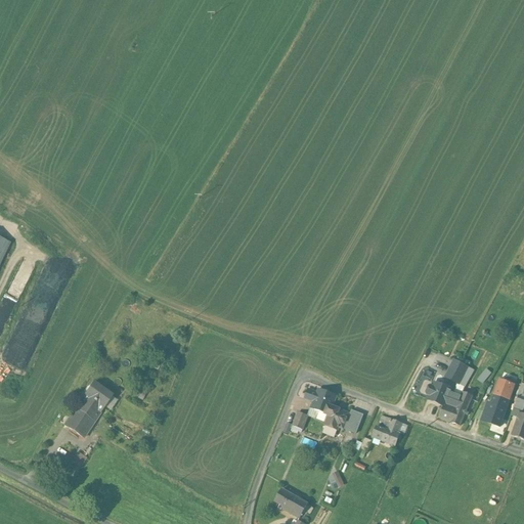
[(0,237),(0,264),(10,244),(0,237)]
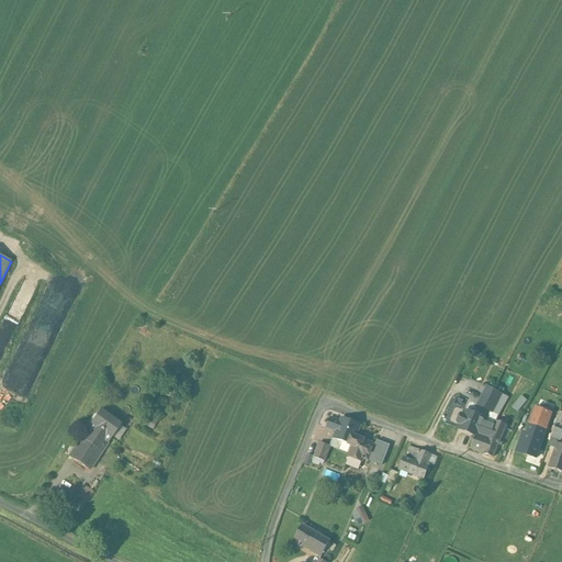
[(24,278),(0,326),(0,348),(6,351),(38,284),(24,278)]
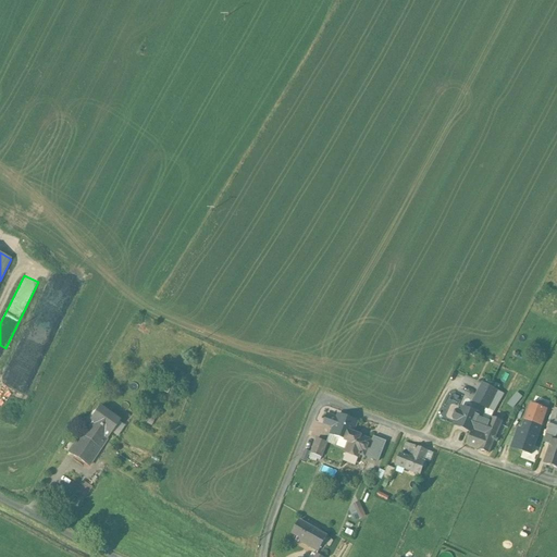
[(483,384),(473,401),(486,408),(486,409),(493,397),(496,392),(483,384)]
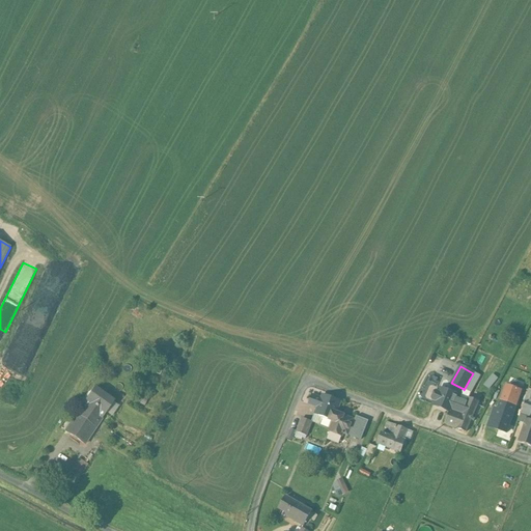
[(483,385),(488,389),(498,378),(493,373),(483,385)]
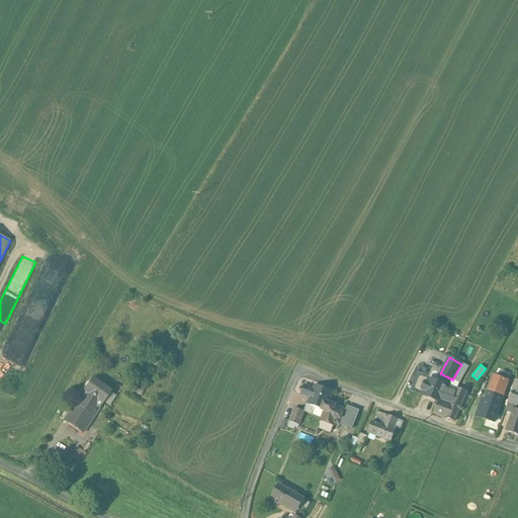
[(458,369),(452,380),(459,383),(465,372),(458,369)]
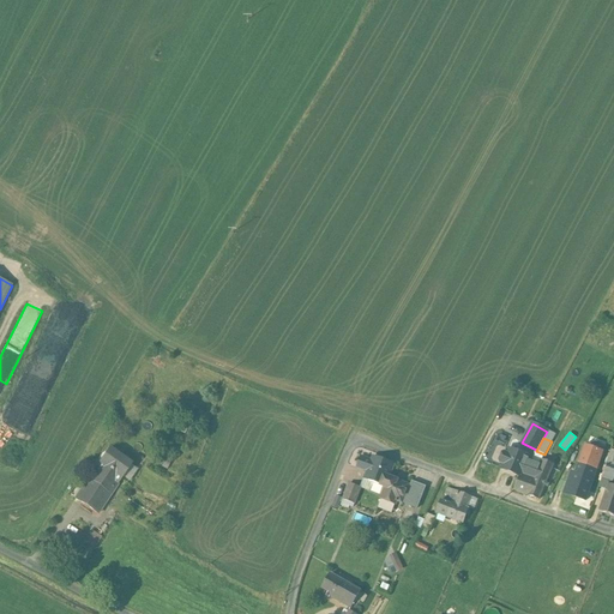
[(603,452),(585,445),(578,464),(579,465),(596,470),(603,452)]
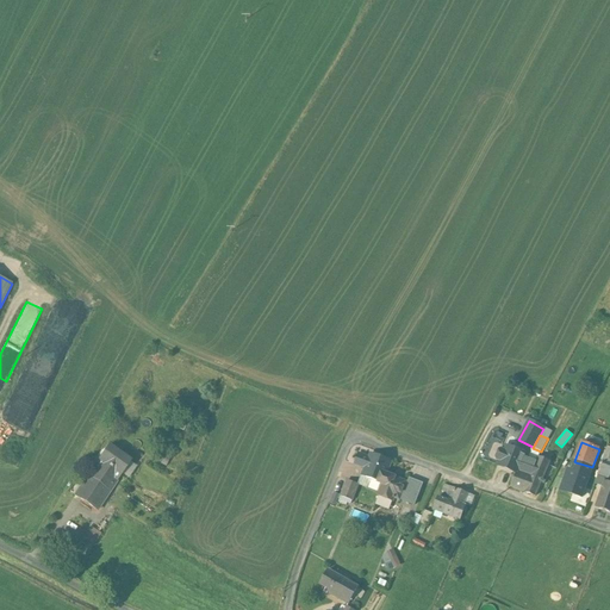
[(130,462),(109,447),(94,466),(117,481),(130,462)]
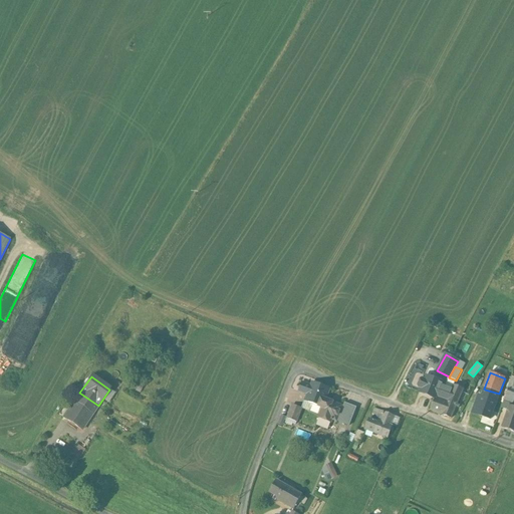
[(443,383),(426,376),(424,380),(423,379),(421,381),(419,386),(420,388),(421,389),(419,393),(430,397),(431,394),(437,397),(441,386),(442,387),(443,383)]
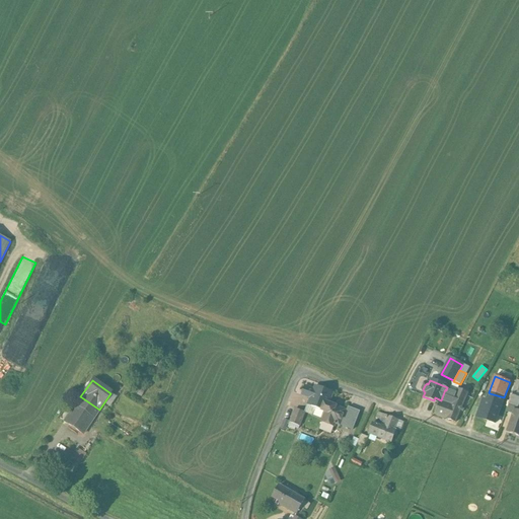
[(453,381),(453,380),(449,391),(456,393),(458,388),(458,389),(460,384),(453,381)]
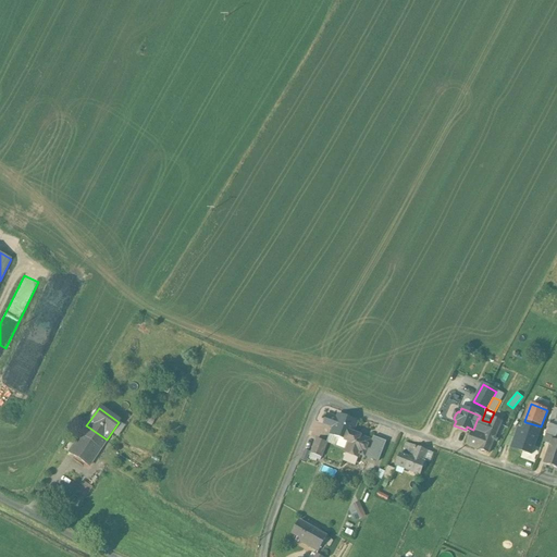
[(358,422),(338,415),(337,418),(327,415),(323,424),(333,429),(331,435),(337,437),(349,443),(354,433),(358,422)]
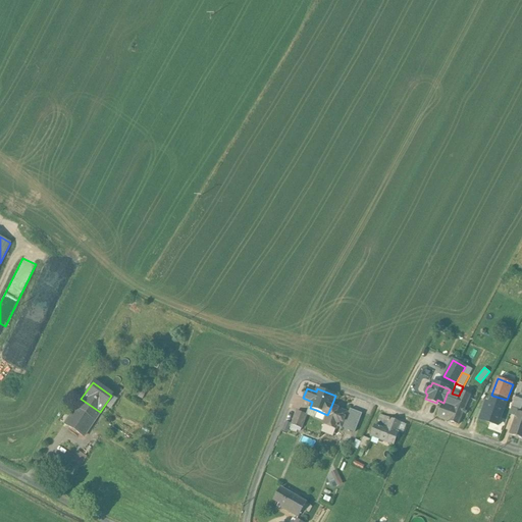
[(449,393),(448,392),(444,403),(437,418),(459,425),(464,414),(466,415),(467,412),(465,411),(471,396),(461,392),(461,390),(459,396),(452,394),(449,393)]
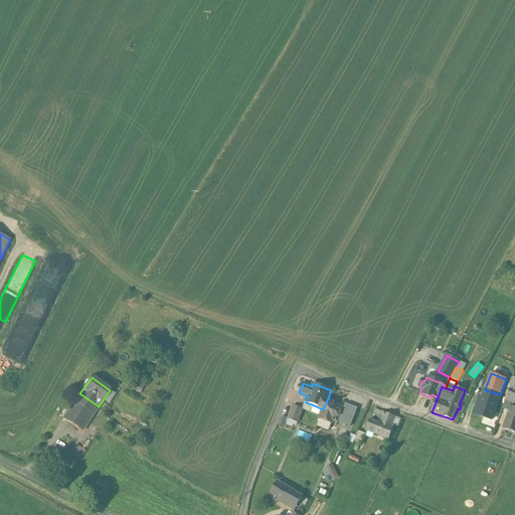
[(500,394),(486,390),(483,398),(480,397),(475,413),(494,420),(498,408),(497,408),(501,394),(500,394)]
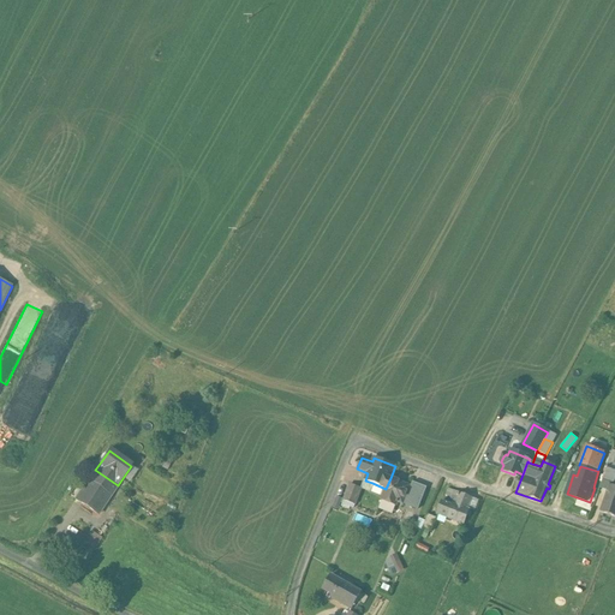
[(118,485),(96,471),(76,500),(97,514),(118,485)]
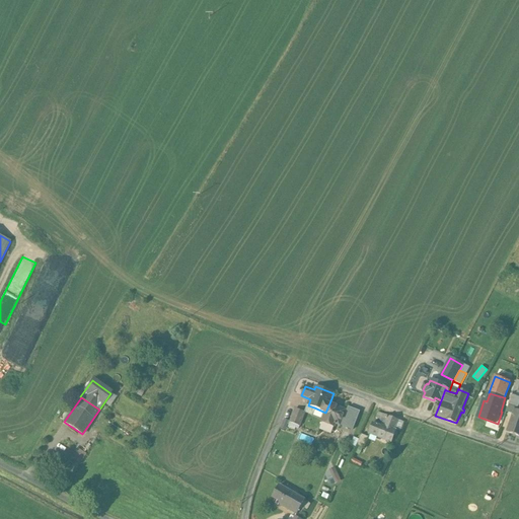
[(518,401),(511,399),(508,405),(515,408),(517,409),(518,403),(518,401)]
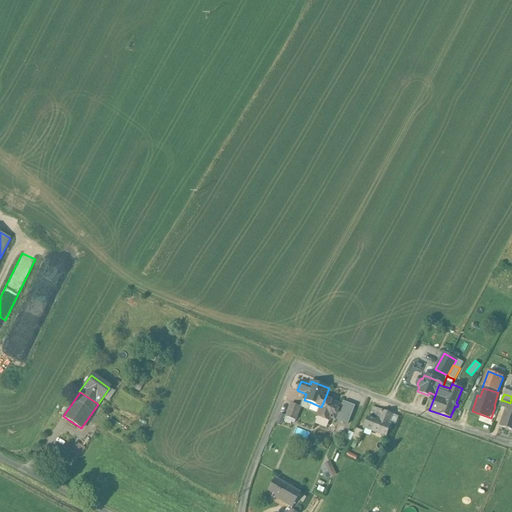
[(325,398),(321,407),(319,414),(318,417),(329,421),(330,419),(331,419),(331,418),(336,420),(342,406),(331,402),(332,401),(325,398)]
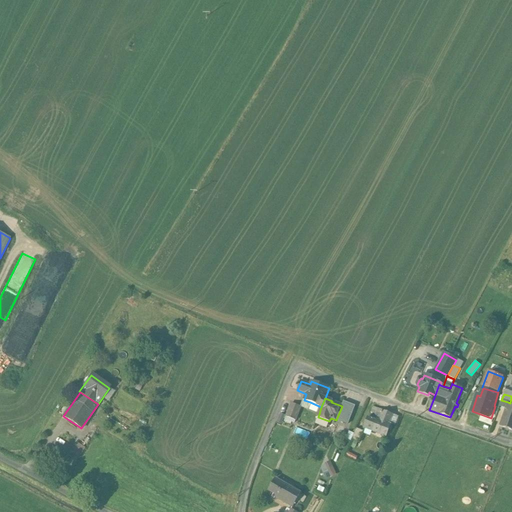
[(501,400),(499,406),(505,409),(507,404),(508,402),(501,400)]
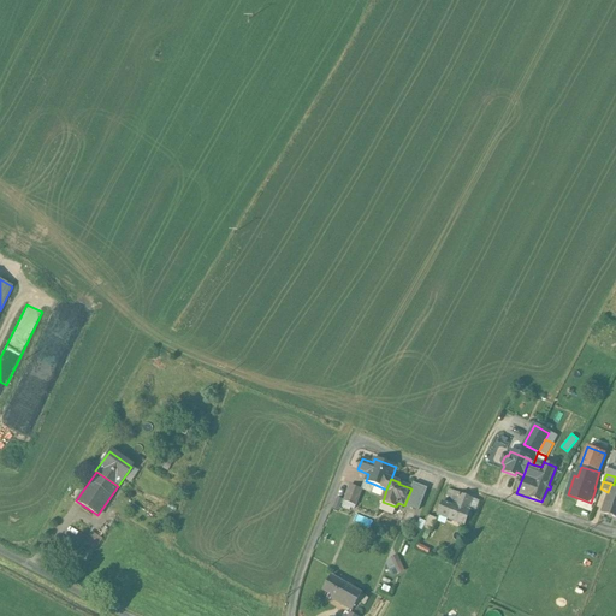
[(386,490),(373,484),(369,492),(384,498),(386,490)]
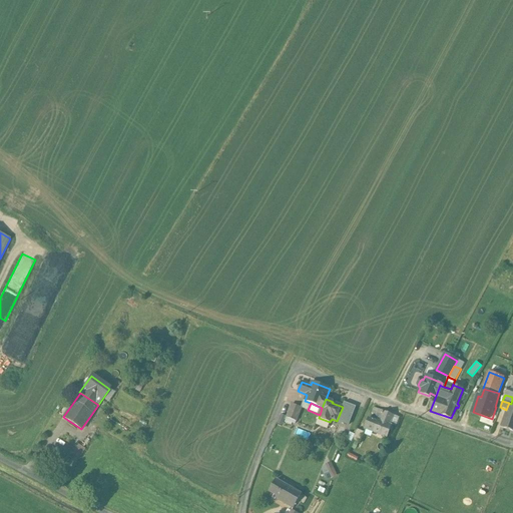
[(356,407),(344,403),(343,407),(337,421),(349,425),(356,407)]
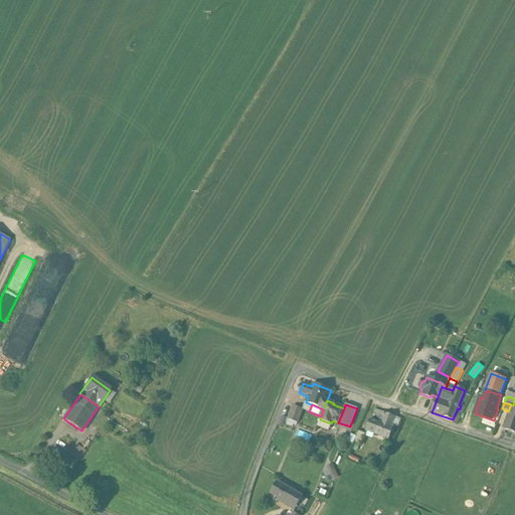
[(293,406),(288,419),(297,423),(302,409),(293,406)]
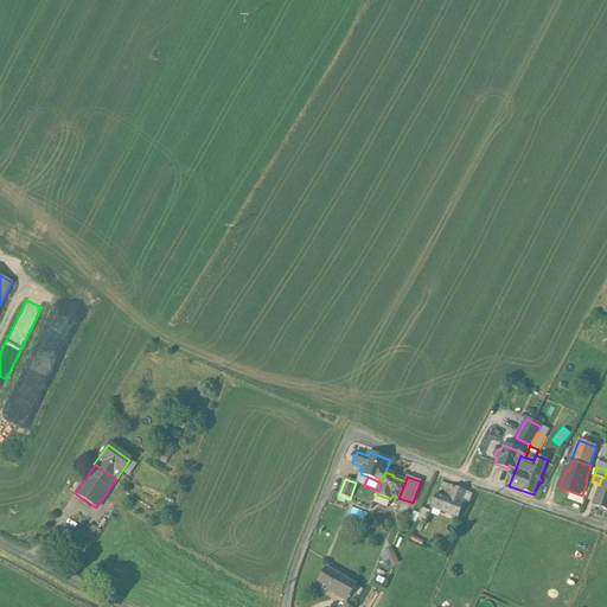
[(599,485),(592,505),(606,510),(606,480),(601,479),(599,485)]
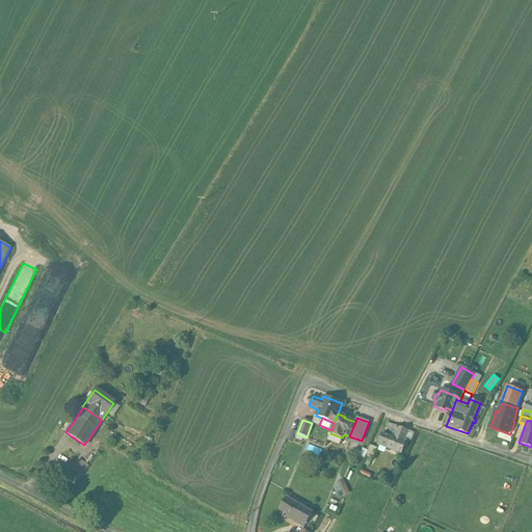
[(410,431),(393,425),(391,430),(389,434),(392,435),(406,442),(410,431)]
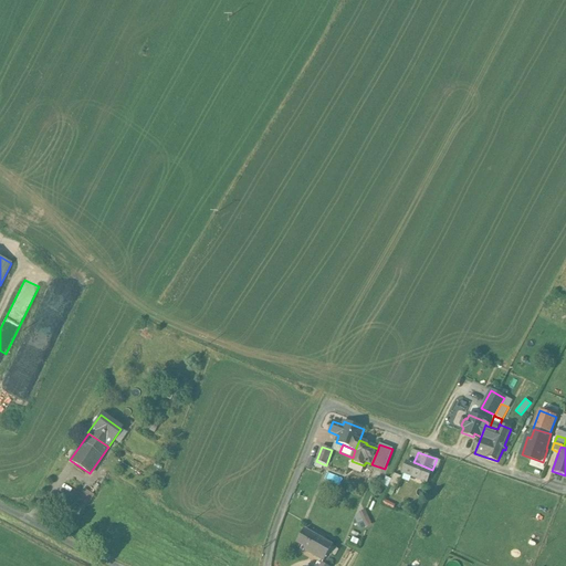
[(432,470),(417,463),(416,465),(406,462),(401,473),(427,483),(432,470)]
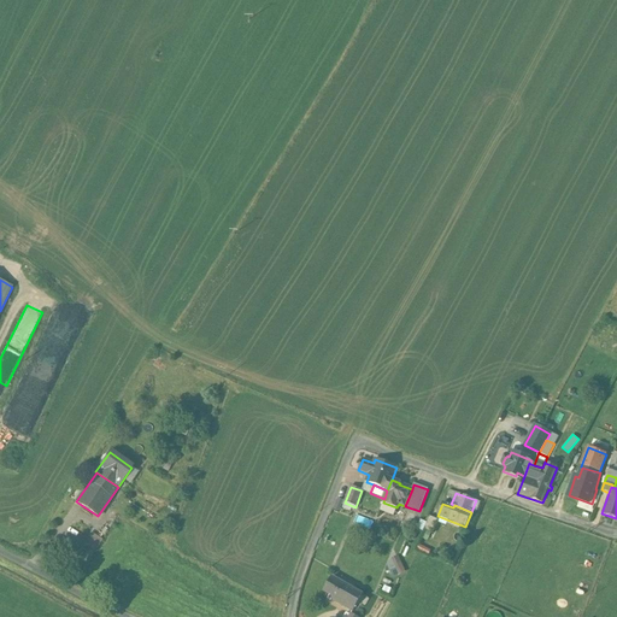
[(439,521),(430,517),(424,530),(433,534),(439,521)]
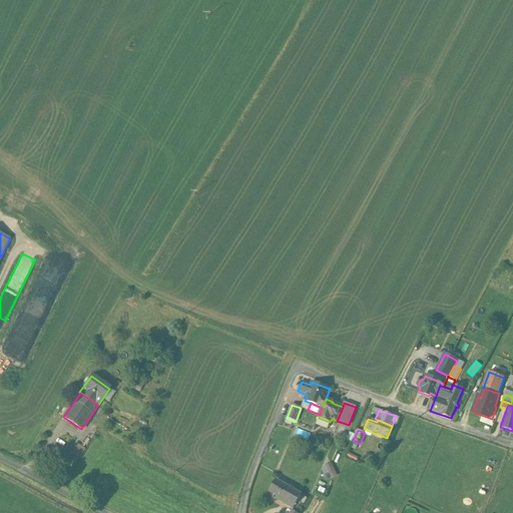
[(85,449),(76,444),(73,448),(82,454),(85,449)]
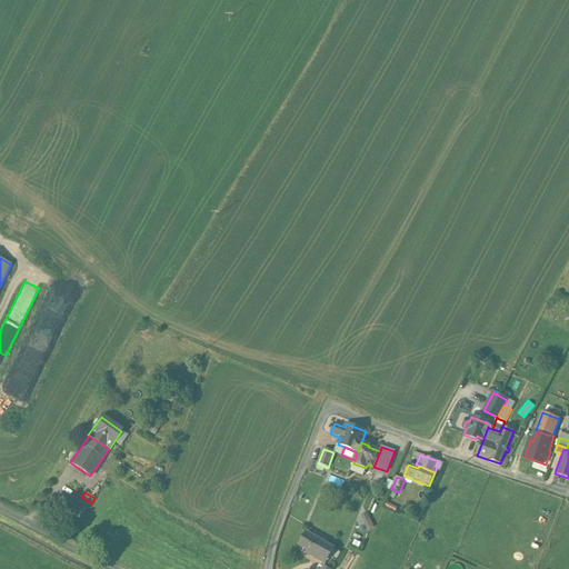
[(81,497),(79,496),(72,507),(83,513),(91,503),(81,497)]
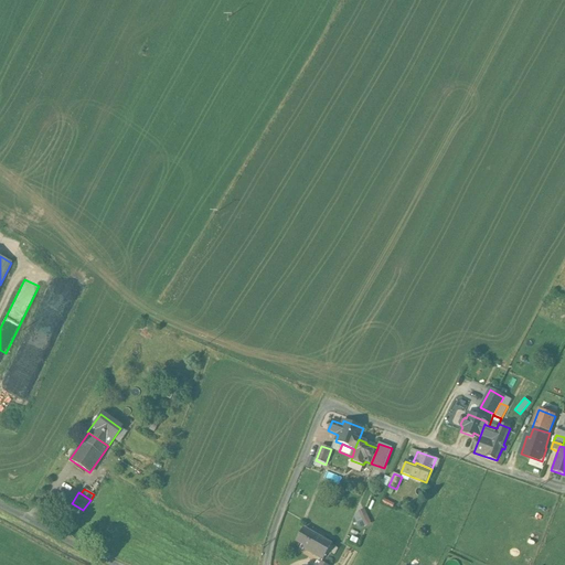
[(353,513),(360,528),(371,523),(364,508),(353,513)]
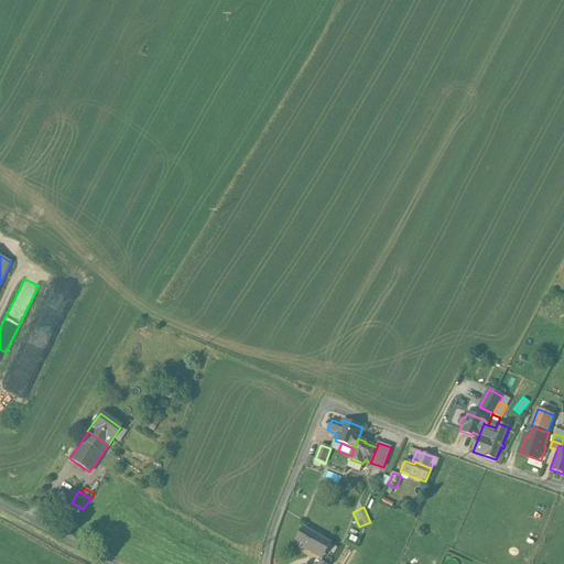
[(331,544),(303,528),(296,540),(310,548),(307,551),(322,560),(331,544)]
